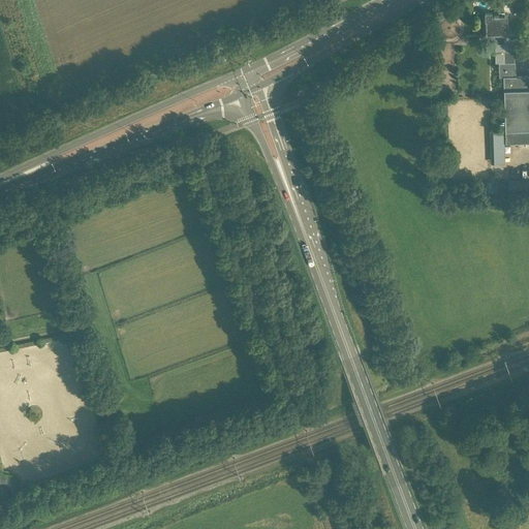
[(501,34),(501,35),(509,35),(508,27),(507,27),(507,14),(504,14),(504,12),(498,12),(498,14),(491,16),(491,12),(485,12),(486,21),(488,21),(488,28),(494,28),(494,34),(501,34)]
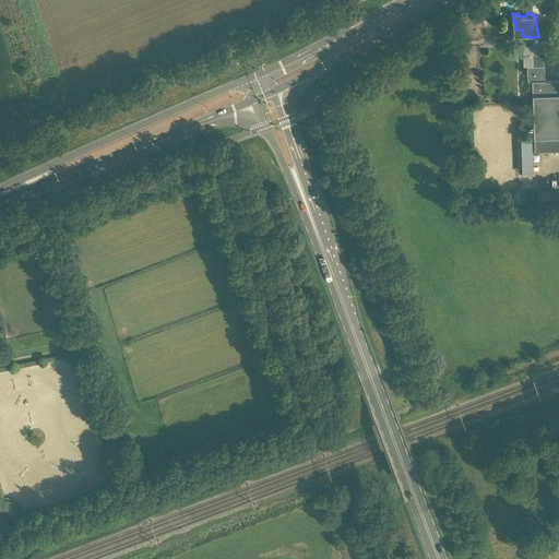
[(532,81),(545,81),(544,67),(526,67),(527,82),(532,82),(532,81)]
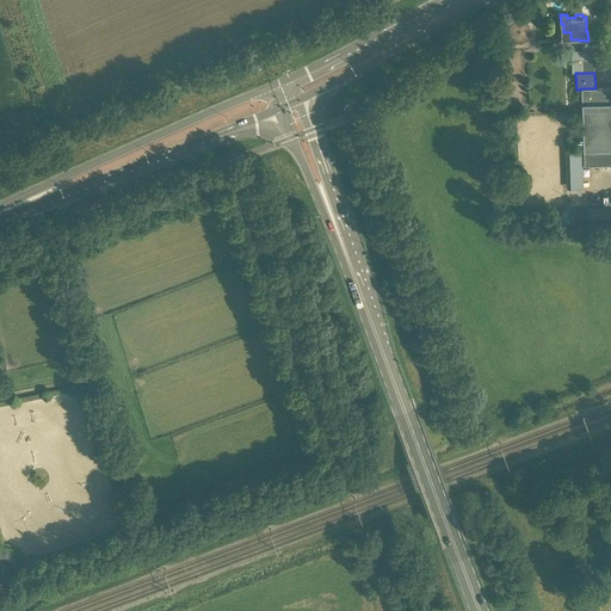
[(581,90),(584,166),(610,165),(610,87),(596,88),(581,88),(581,90)]
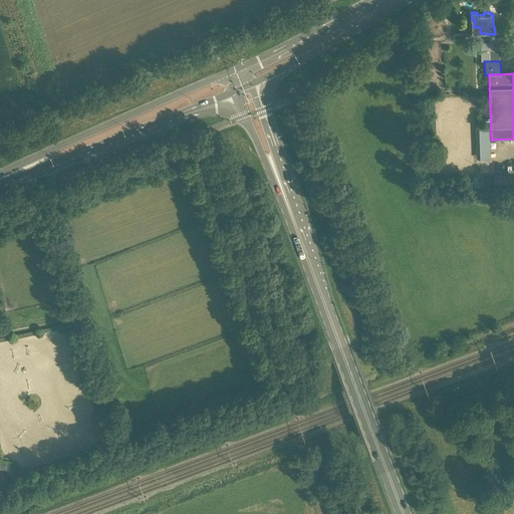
[(480,159),(490,158),(489,126),(479,126),(480,159)]
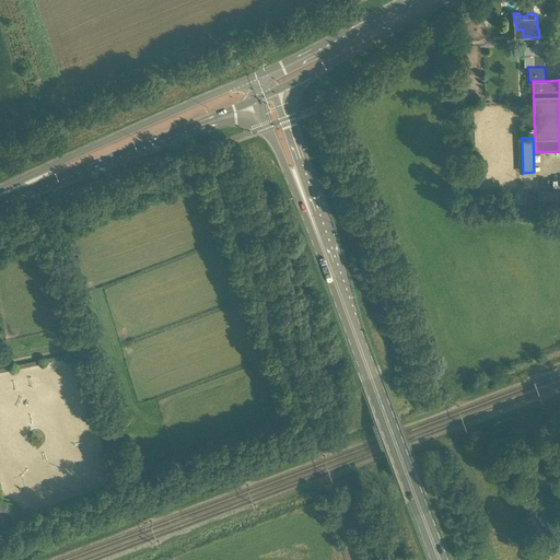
[(545,208),(559,208),(559,194),(546,194),(545,208)]
